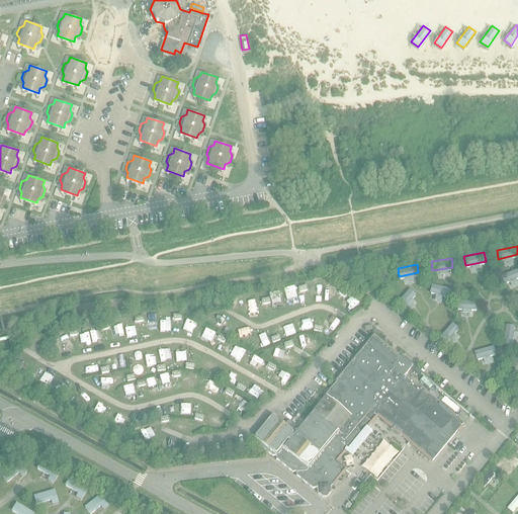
[(517,275),(517,266),(500,273),(503,281),(517,275)]
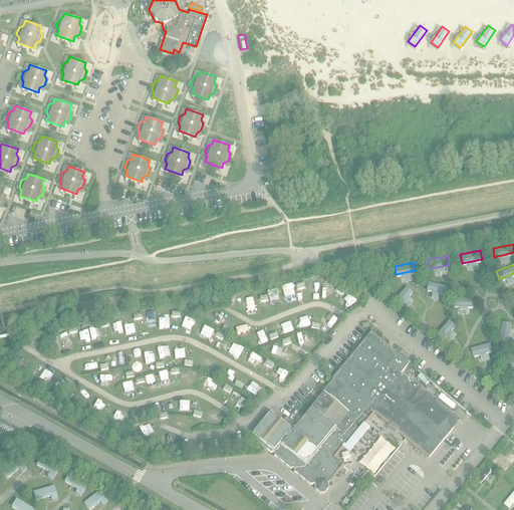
[(446,293),(448,284),(428,279),(426,288),(446,293)]
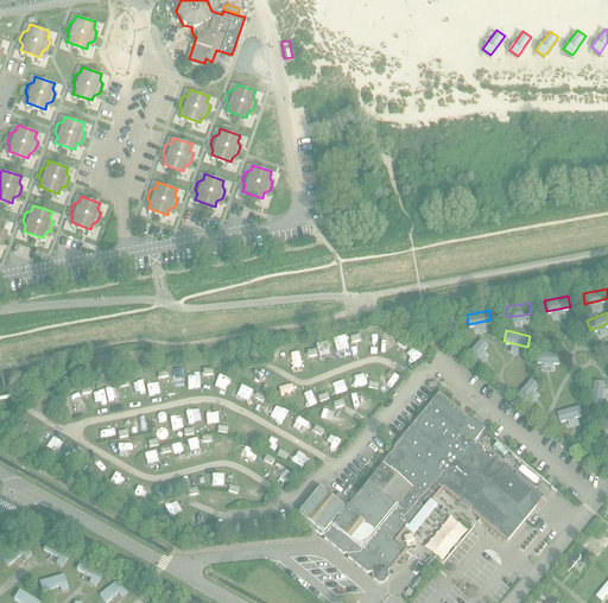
[(487,343),(480,336),(463,354),(472,361),(487,343)]
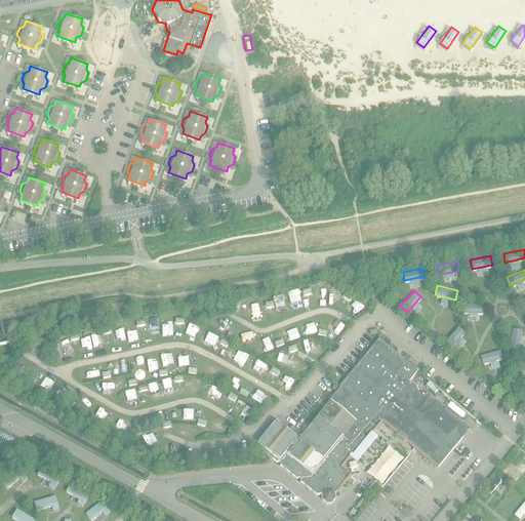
[(462,312),(483,312),(484,303),(462,303),(462,312)]
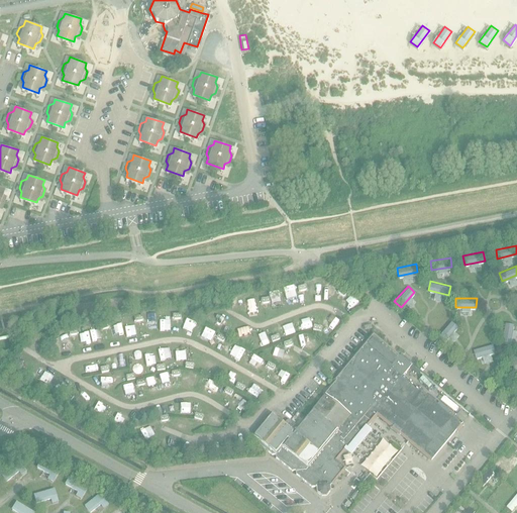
[(199,330),(204,333),(209,322),(204,320),(199,330)]
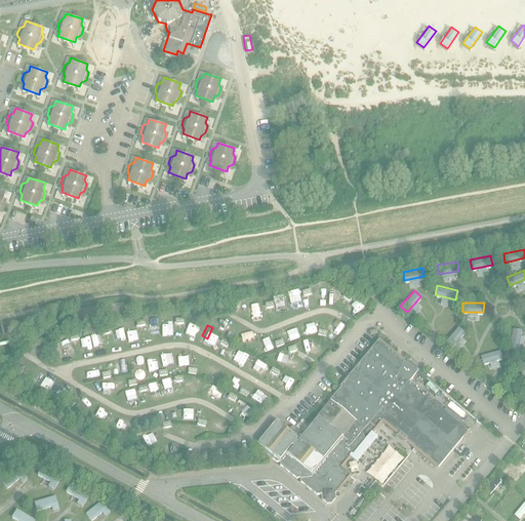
[(465,331),(457,325),(444,341),(451,347),(465,331)]
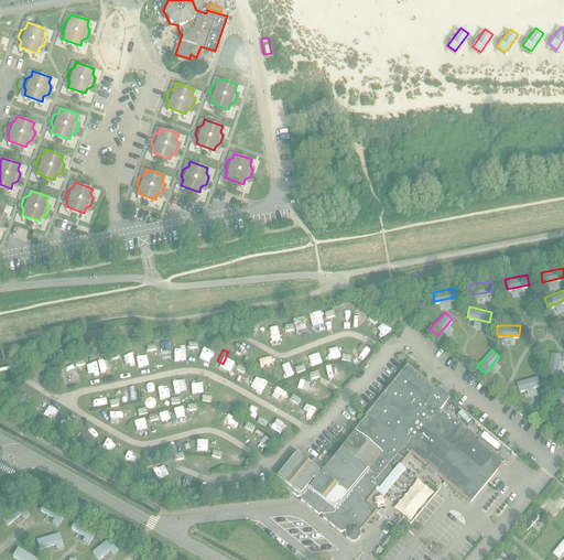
[(561,353),(551,351),(546,373),(556,375),(561,353)]
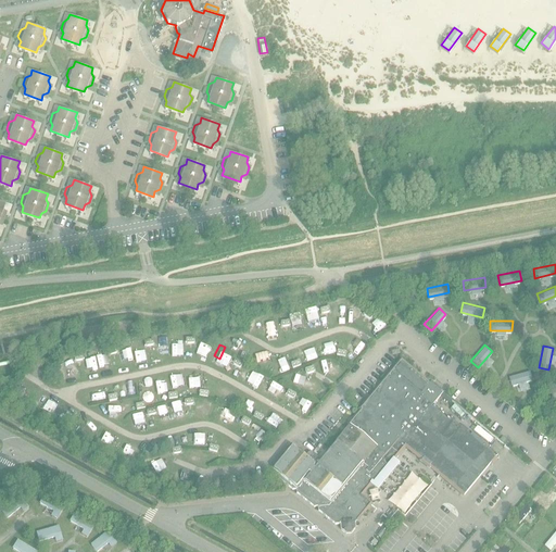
[(277,362),(283,364),(288,351),(281,349),(277,362)]
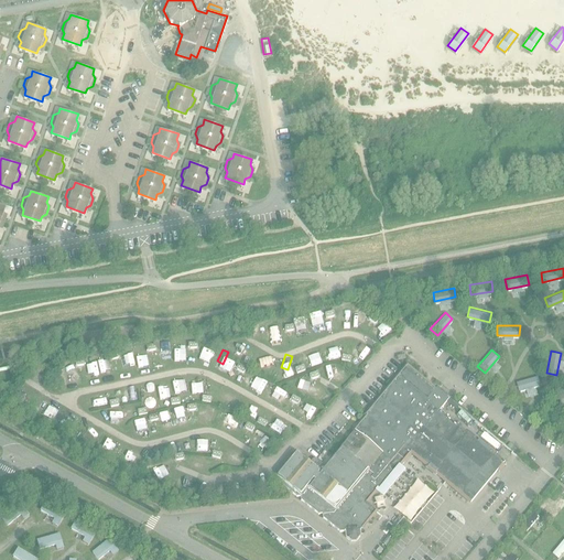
[(344,358),(335,369),(343,376),(351,365),(344,358)]
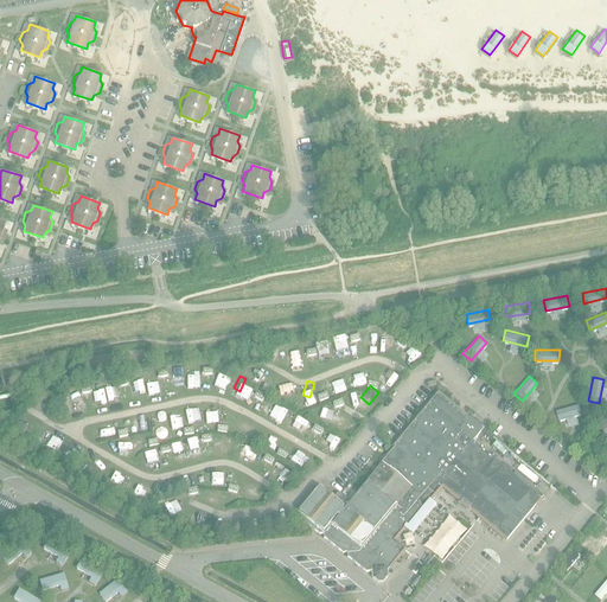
[(336,494),(318,480),(296,506),(300,510),(301,513),(319,530),(324,530),(324,533),(343,549),(347,549),(347,552),(365,568),(370,568),(371,567),(372,574),(377,577),(383,577),(388,572),(387,565),(404,545),(393,537),(422,503),(423,504),(441,482),(508,537),(542,495),(473,439),(484,424),(470,412),(467,414),(439,389),(395,442),(396,442),(381,460),(381,461),(349,499),(342,492),(337,493),(336,494)]
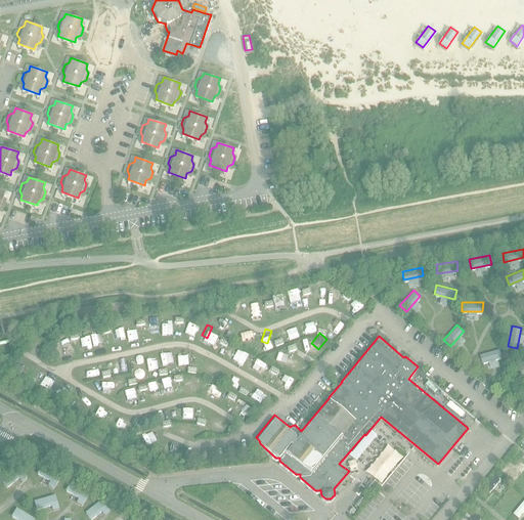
[(232,340),(228,349),(237,353),(242,345),(232,340)]
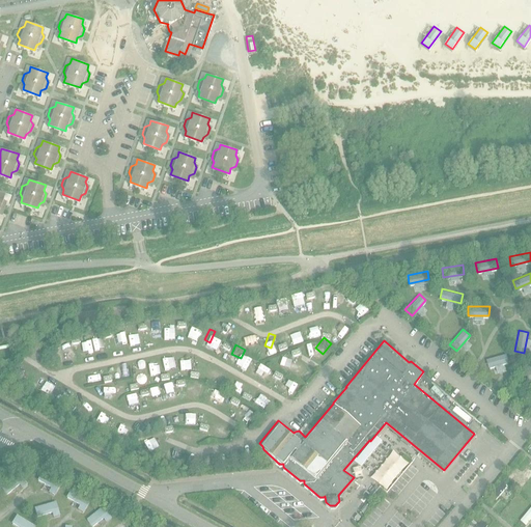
[(508,361),(506,352),(485,357),(488,366),(508,361)]
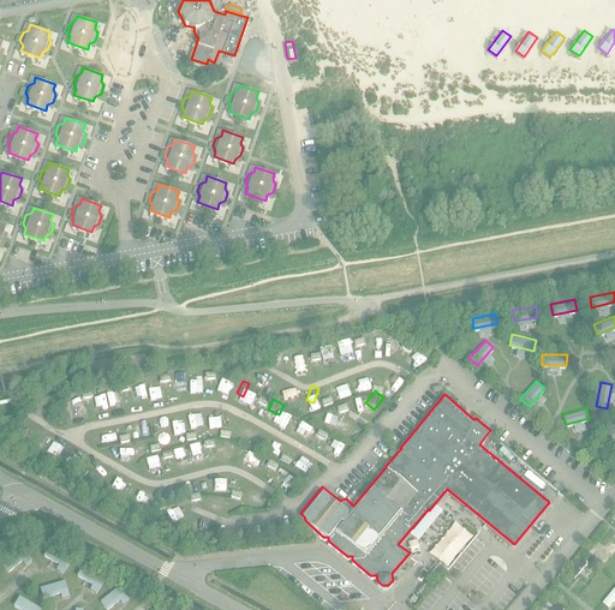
[(497,432),(494,437),(505,448),(509,443),(497,432)]
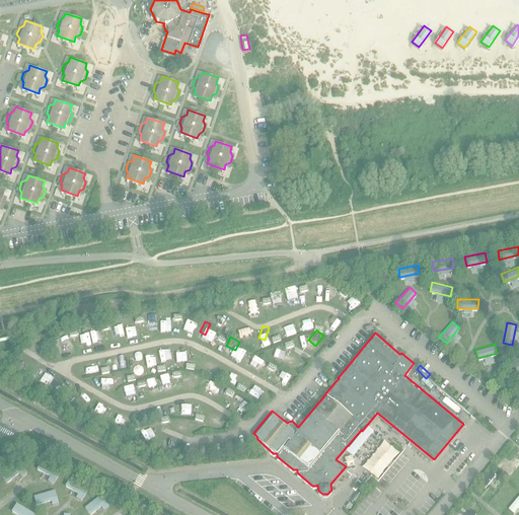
[(252,376),(250,385),(260,388),(262,379),(252,376)]
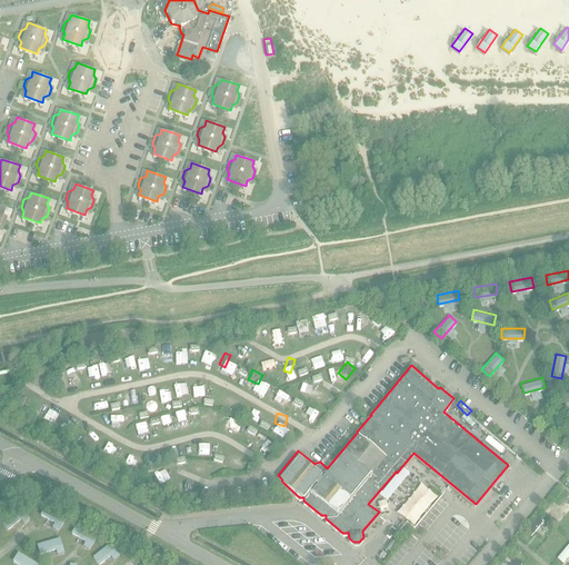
[(516,434),(511,438),(521,448),(526,444),(516,434)]
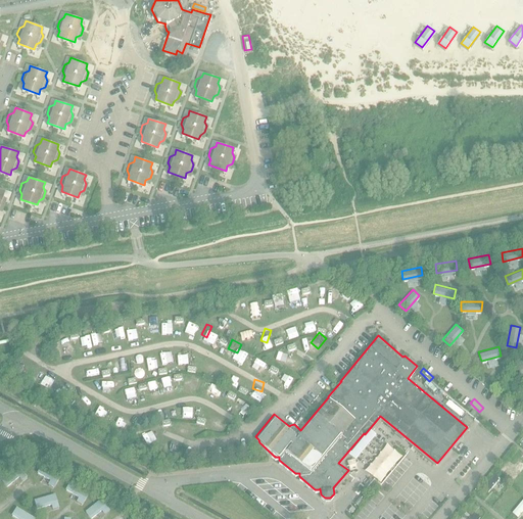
[(387,442),(366,468),(381,481),(402,455),(387,442)]
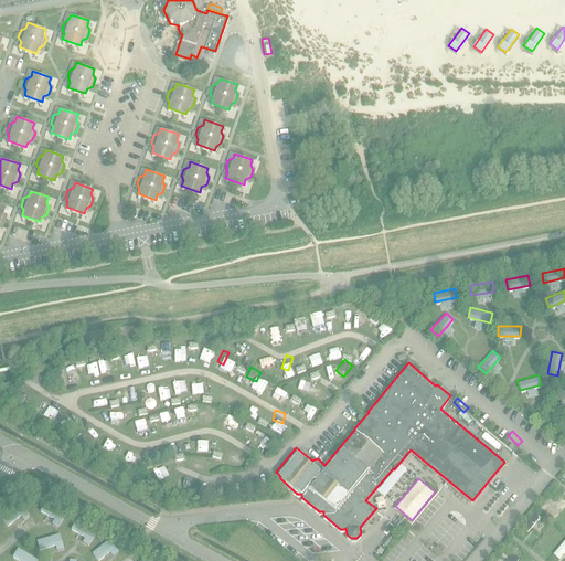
[(555,508),(564,497),(564,490),(563,489),(550,504),(555,508)]
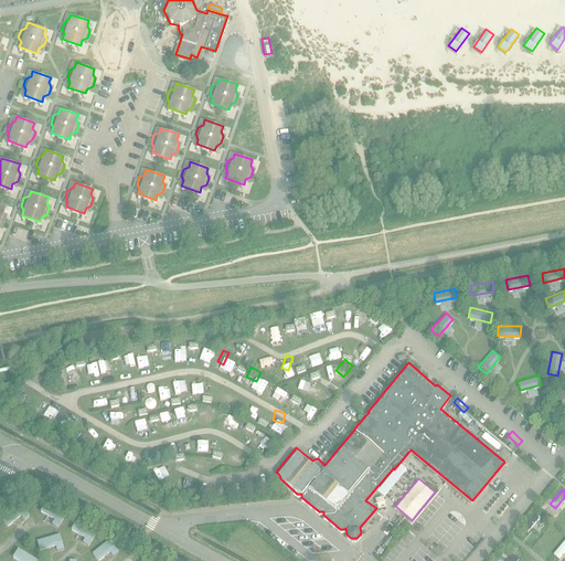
[(67,510),(45,497),(39,507),(51,515),(48,520),(57,526),(67,510)]
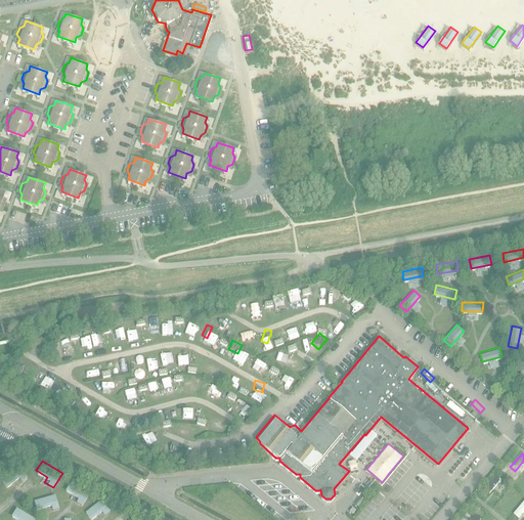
[(17,462),(0,476),(0,477),(7,485),(17,476),(22,481),(29,475),(17,462)]
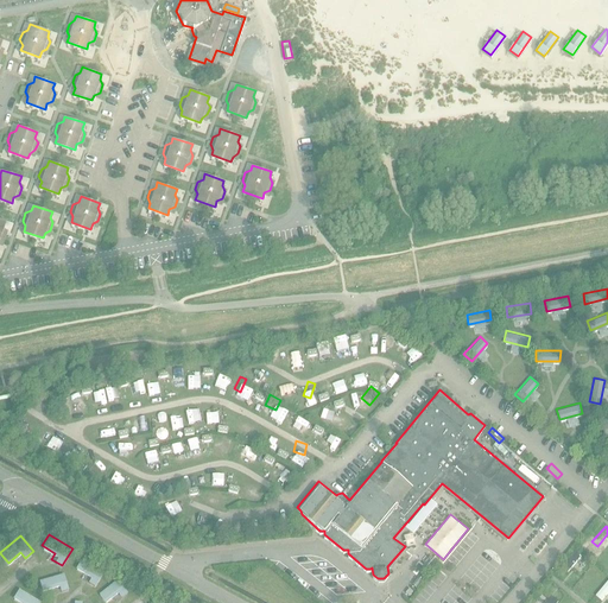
[(481,559),(477,556),(491,541),(487,537),(464,560),(469,566),(473,563),(476,565),(481,559)]
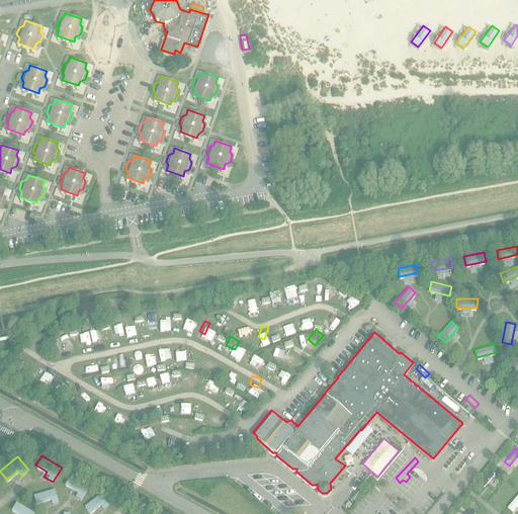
[(414,476),(423,481),(428,473),(420,466),(414,476)]
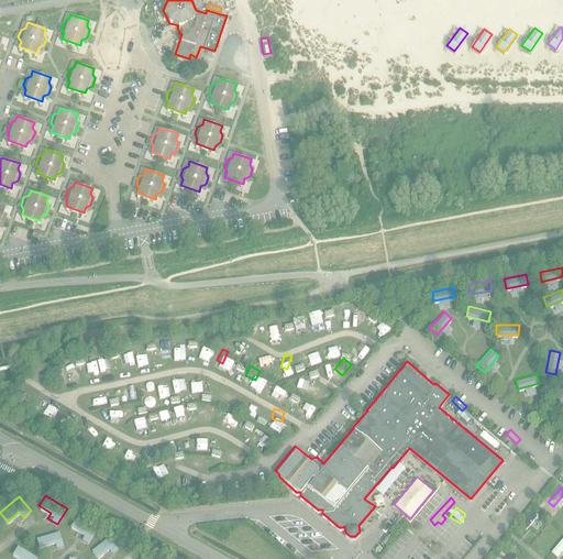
[(538,513),(532,508),(521,523),(527,527),(538,513)]
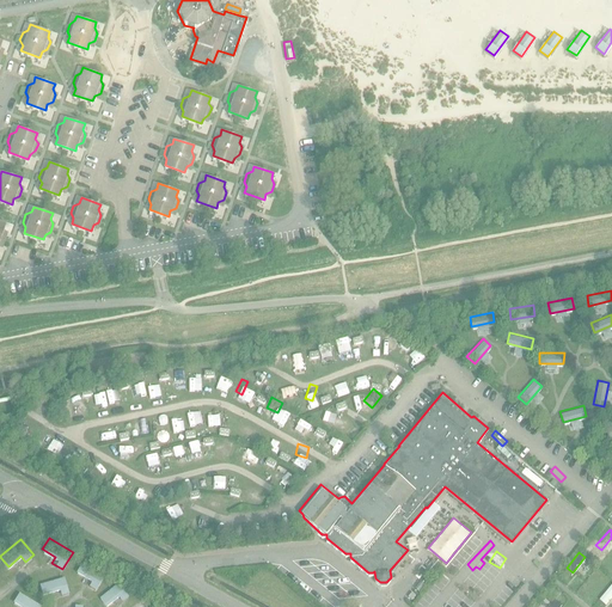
[(106,570),(83,556),(75,568),(89,576),(85,582),(96,588),(106,570)]
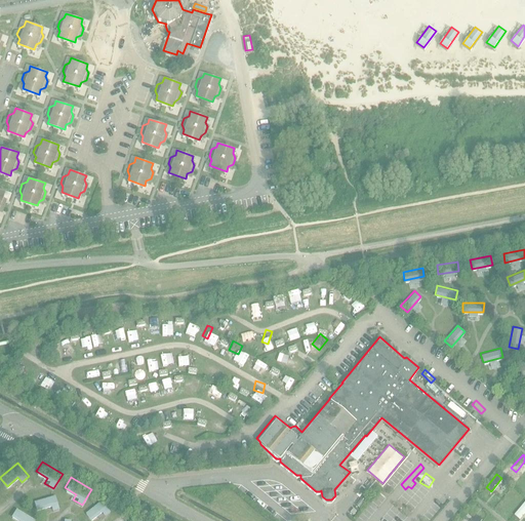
[(419,485),(415,494),(421,497),(426,488),(419,485)]
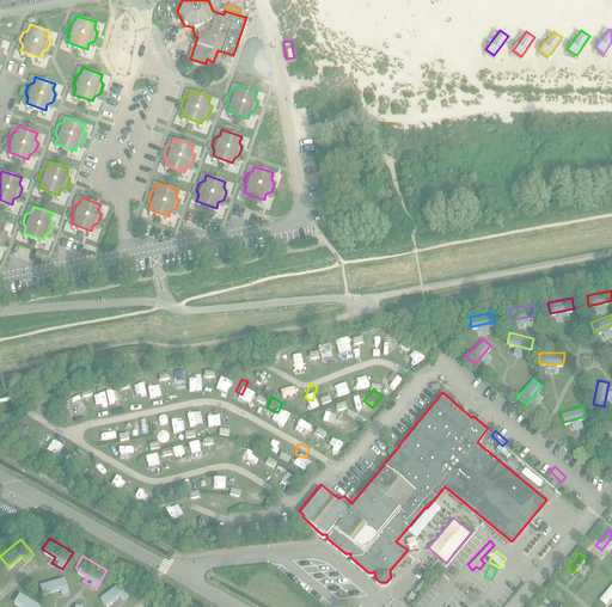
[(65,572),(38,580),(42,593),(56,588),(59,595),(71,592),(65,572)]
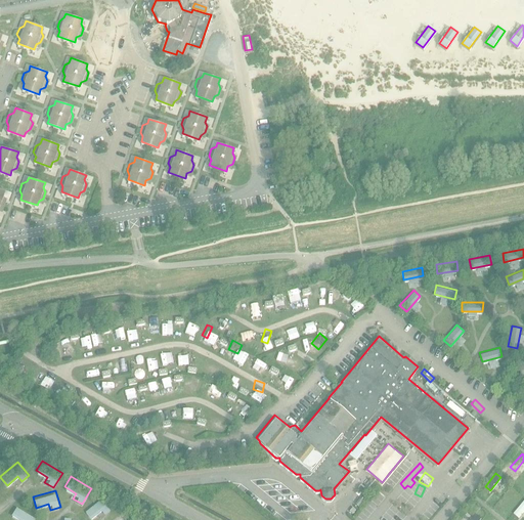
[(101,494),(83,509),(90,518),(100,509),(104,514),(113,508),(101,494)]
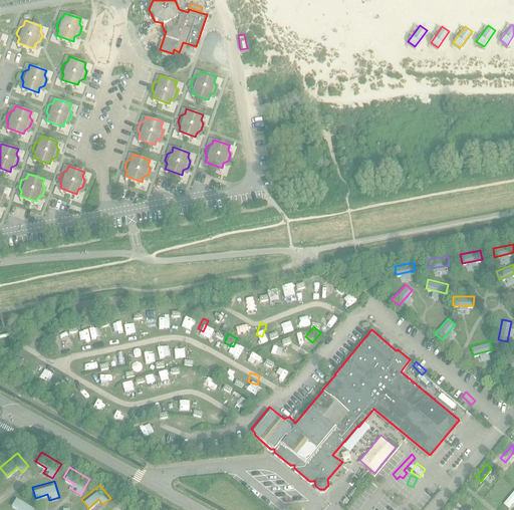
[(420,498),(425,490),(420,486),(415,495),(420,498)]
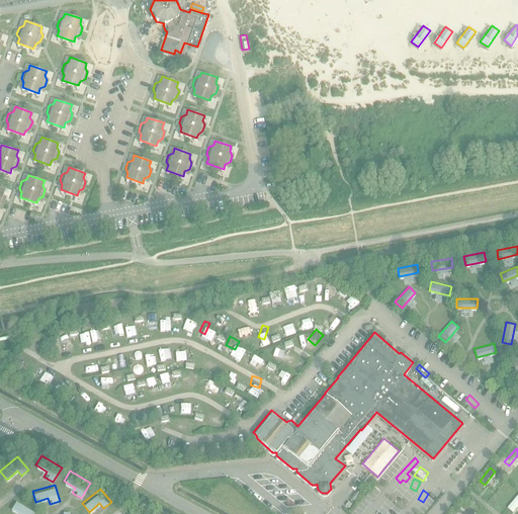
[(517,502),(517,493),(508,506),(512,509),(517,502)]
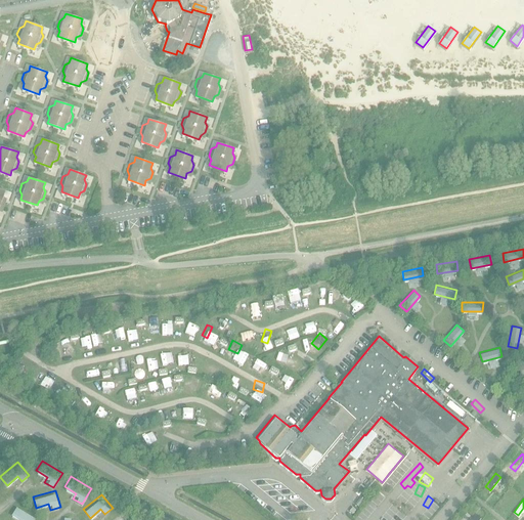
[(32,519),(36,515),(15,503),(9,512),(22,519),(20,519),(32,519)]
